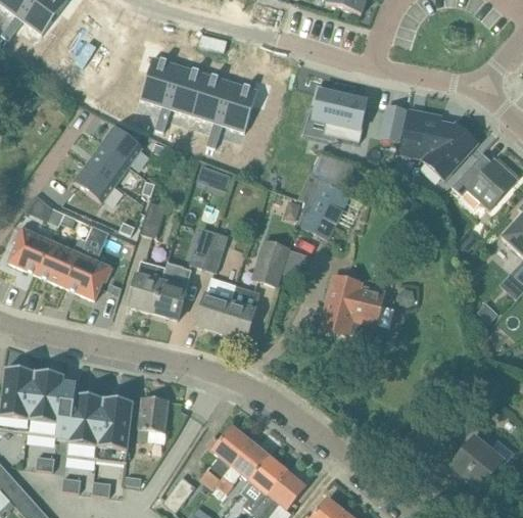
[(0,0),(0,2),(15,14),(19,17),(32,0),(0,0)]
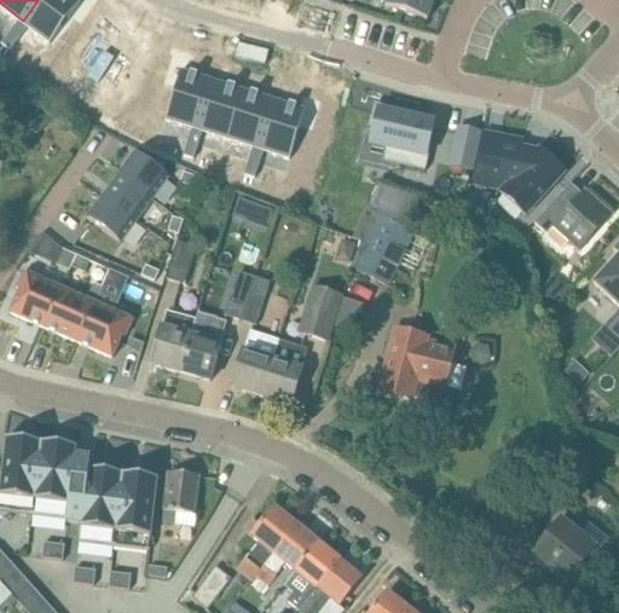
[(38,0),(23,21),(28,24),(50,40),(80,0),(38,0)]
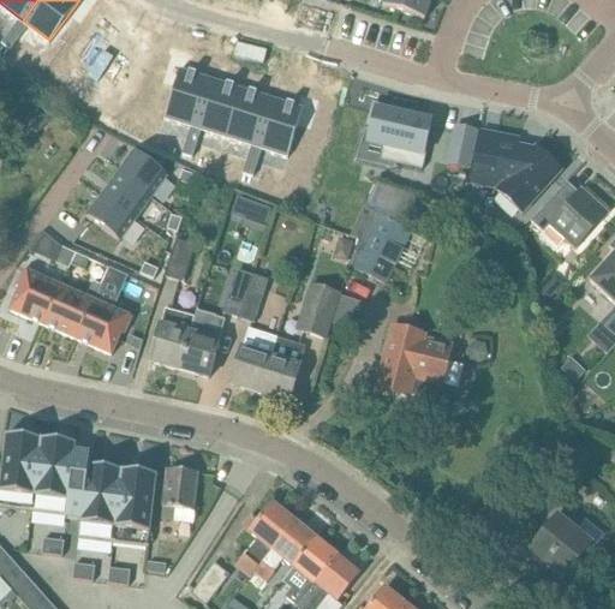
[(383,0),(383,3),(425,16),(430,0),(383,0)]
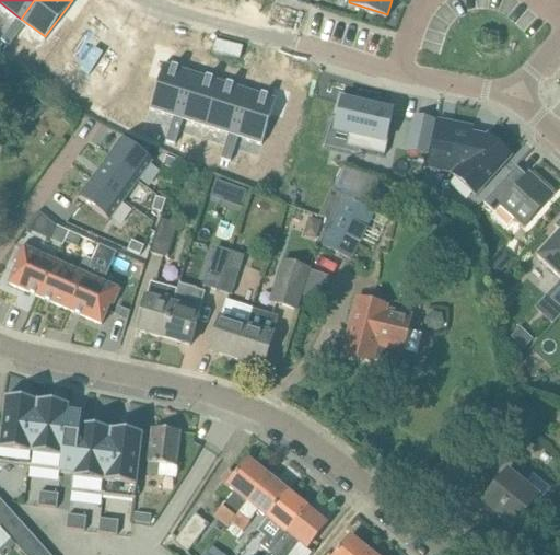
[(16,15),(9,25),(18,32),(25,22),(21,19),(16,15)]
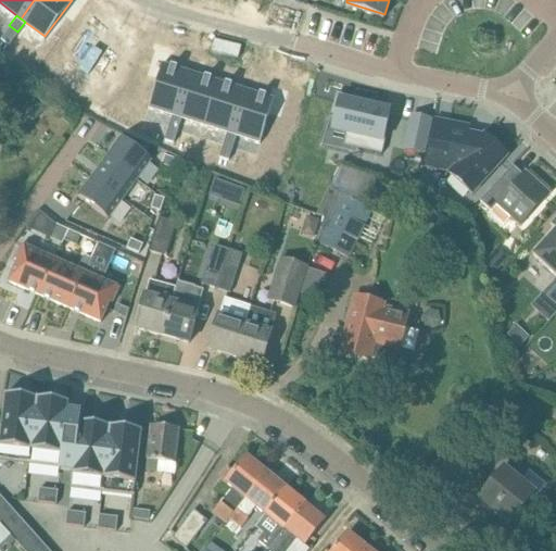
[(9,25),(1,36),(9,41),(17,32),(9,25)]
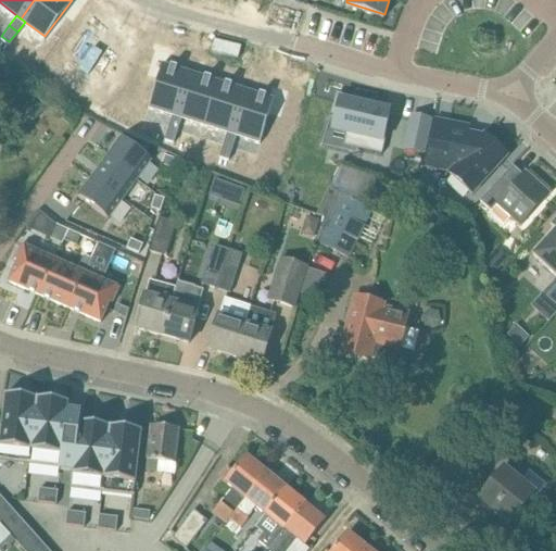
[(163,59),(149,105),(173,112),(176,114),(191,67),(163,59)]
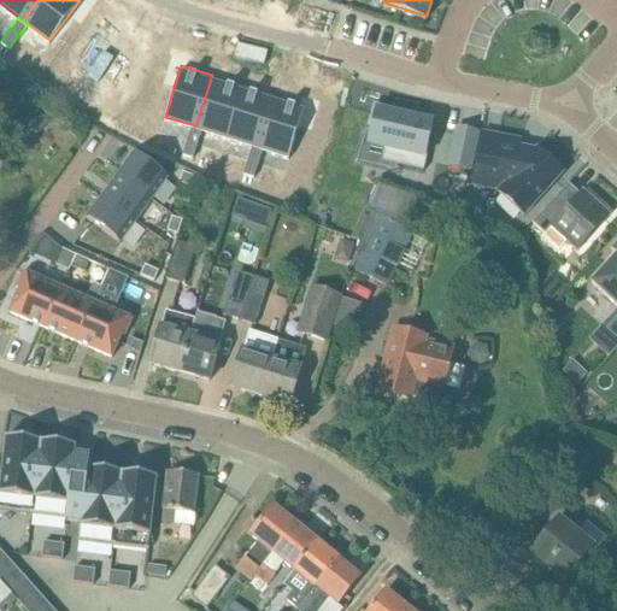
[(212,75),(195,127),(201,128),(227,136),(242,86),(212,75)]
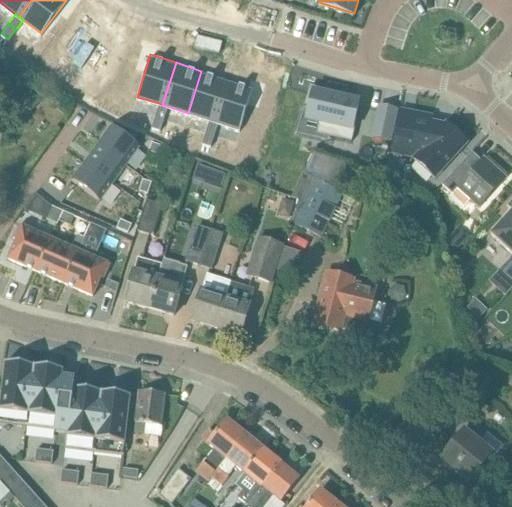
[(201,71),(188,113),(209,119),(214,121),(227,79),(201,71)]
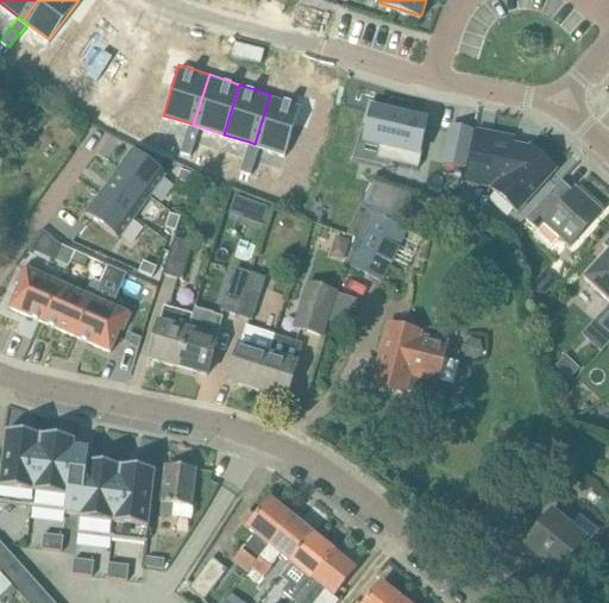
[(270,94),(255,144),(259,145),(284,154),(301,104),(270,94)]
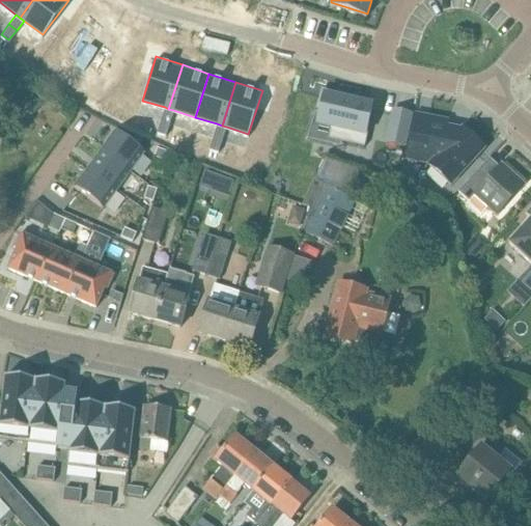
[(323,86),(316,106),(320,107),(317,120),(332,123),(329,135),(365,143),(370,119),(369,119),(372,105),(372,102),(362,99),(345,94),(345,91),(323,86)]
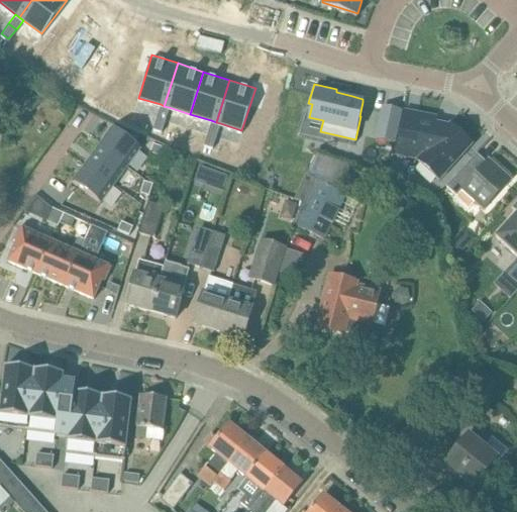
[(107,94),(120,104),(127,94),(114,85),(107,94)]
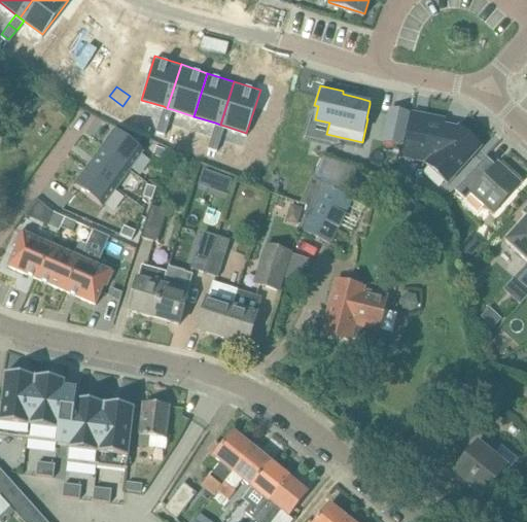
[(402,140),(409,109),(389,105),(383,136),(402,140)]
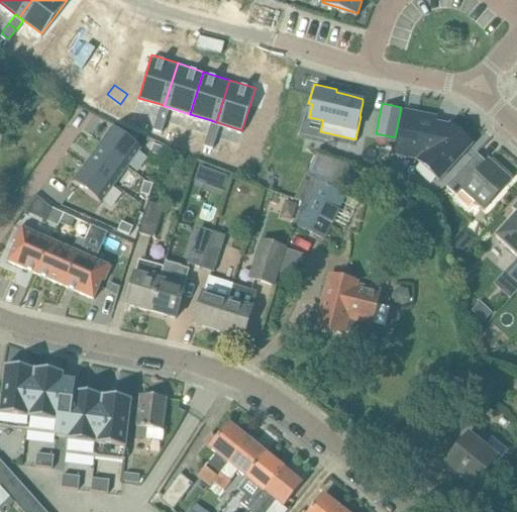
[(161,104),(157,116),(166,118),(169,107),(164,106),(161,104)]
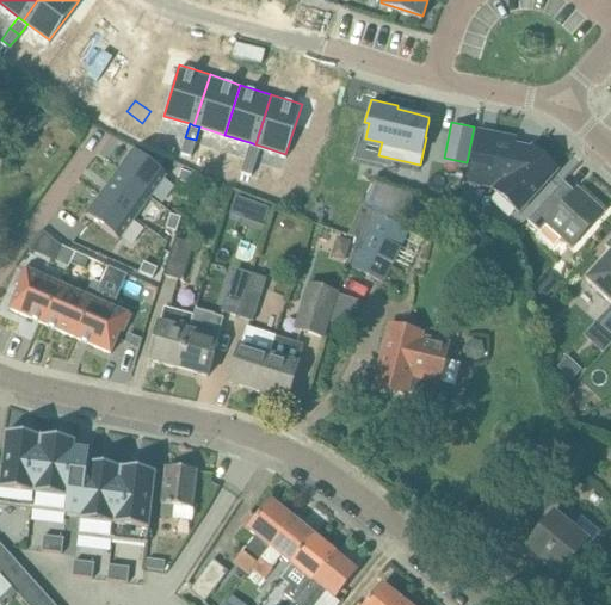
[(471,179),(494,185),(519,208),(557,166),(534,143),(528,149),(513,146),(516,135),(477,127),(467,178),(471,179)]
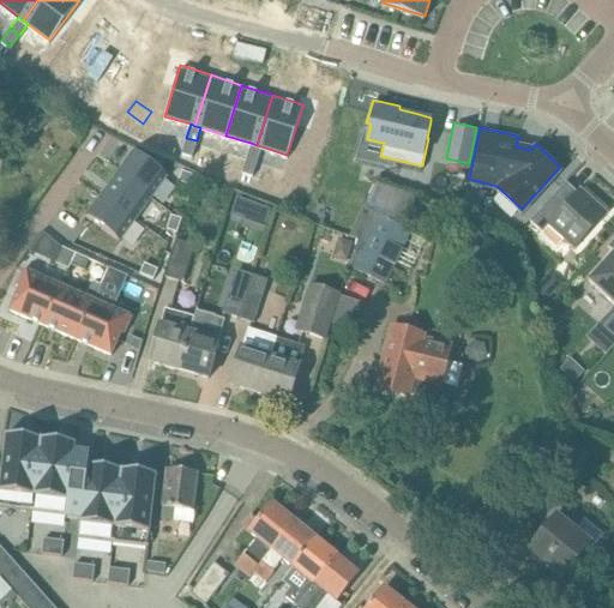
[(186,138),(182,151),(192,154),(197,140),(186,138)]
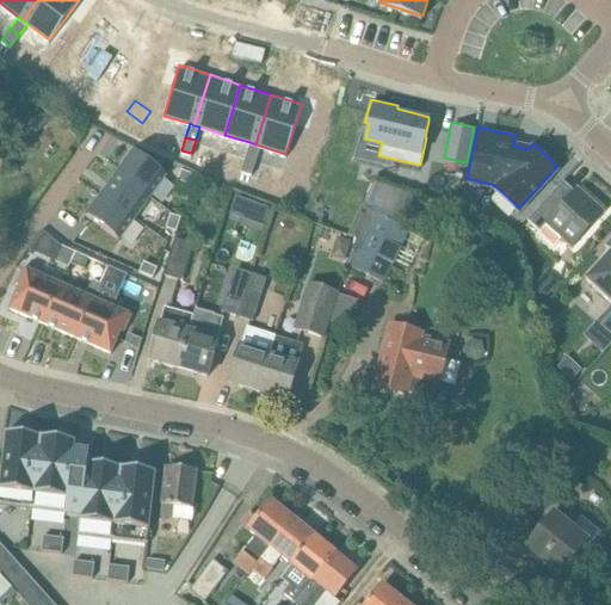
[(250,142),(246,155),(255,159),(260,146),(255,144),(250,142)]
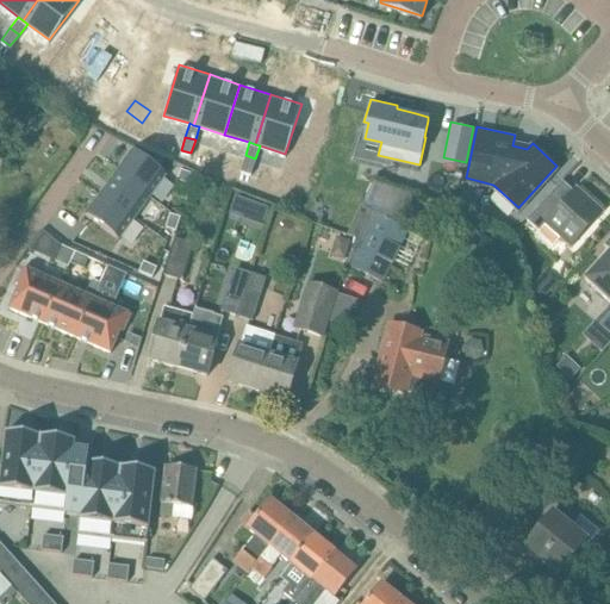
[(132,147),(117,168),(150,193),(167,172),(132,147)]
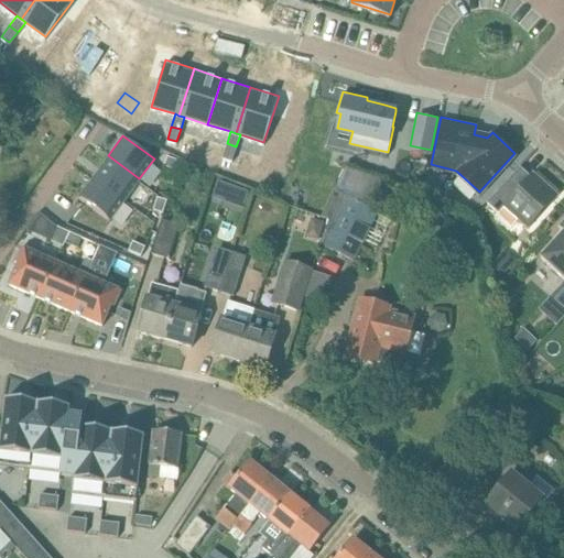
[(227,143),(223,156),(232,159),(236,146),(227,143)]
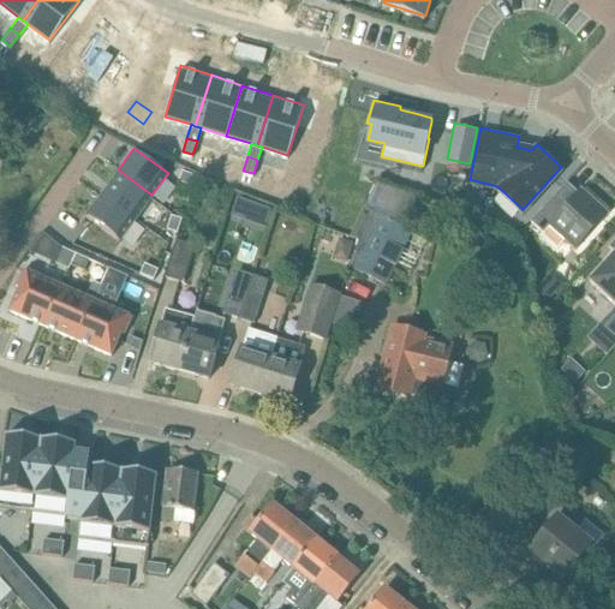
[(183,167),(179,178),(193,183),(197,172),(183,167)]
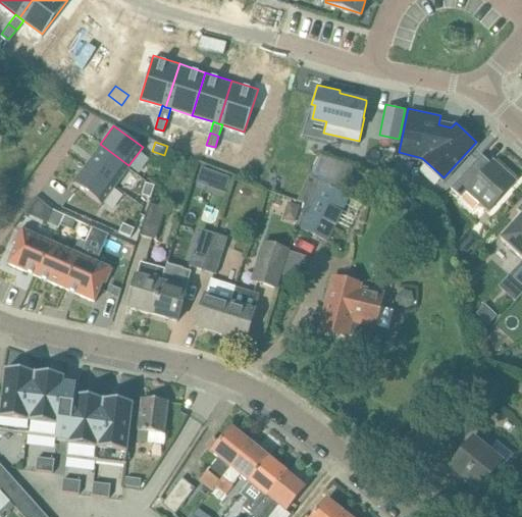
[(100,144),(87,162),(115,184),(128,165),(100,144)]
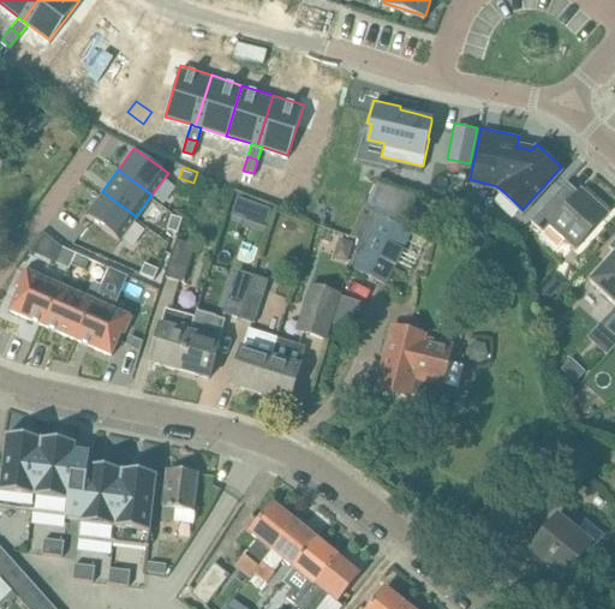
[(567,178),(531,219),(543,230),(548,222),(574,246),(608,209),(595,197),(597,195),(587,185),(585,187),(581,185),(578,189),(567,178)]
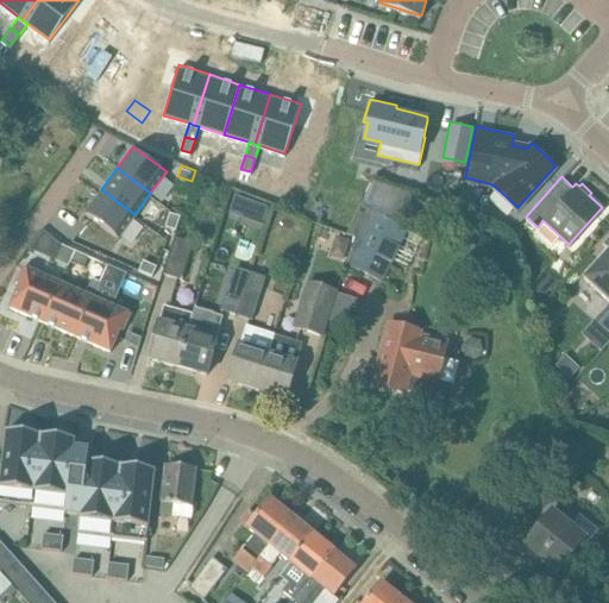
[(485,193),(463,188),(462,198),(476,206),(485,193)]
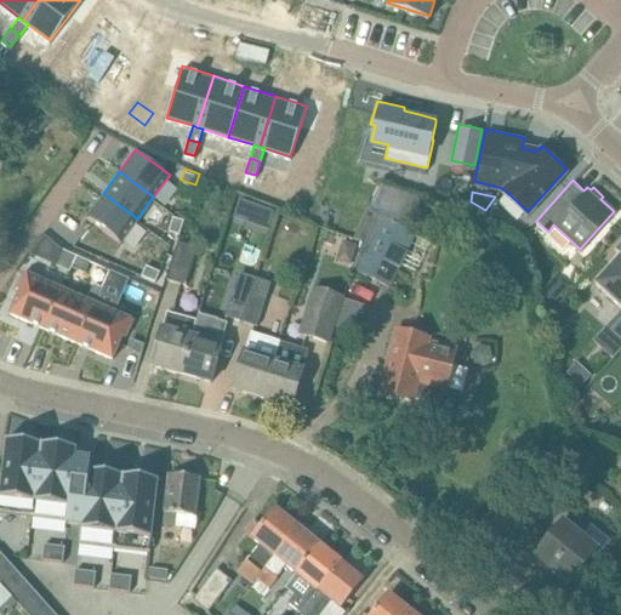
[(103,193),(87,215),(121,240),(137,218),(103,193)]
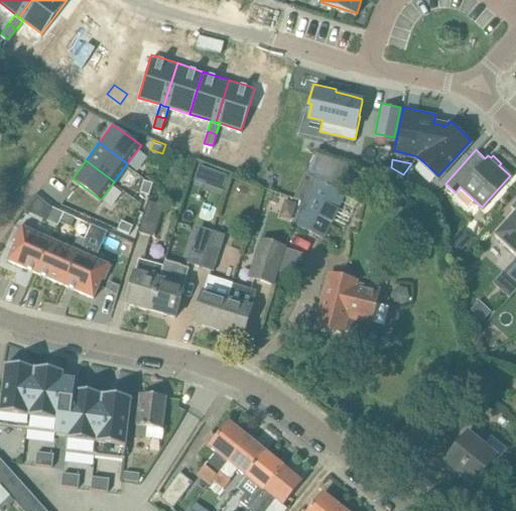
[(194,161),(190,179),(213,182),(216,165),(194,161)]
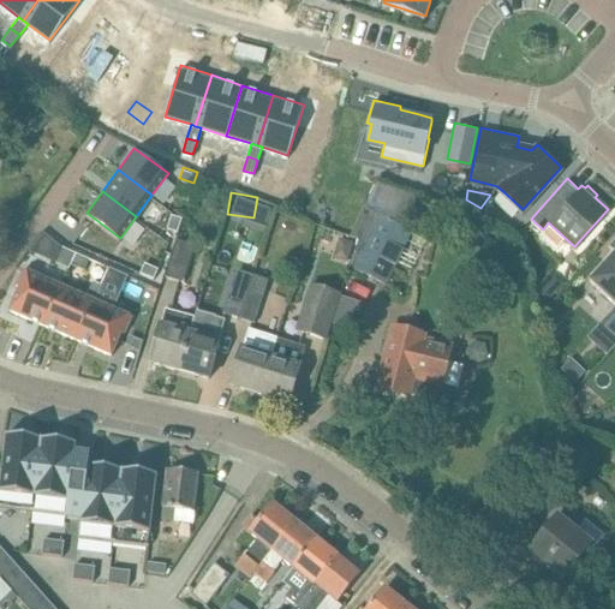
[(386,278),(410,226),(366,204),(352,233),(358,236),(351,261),(386,278)]
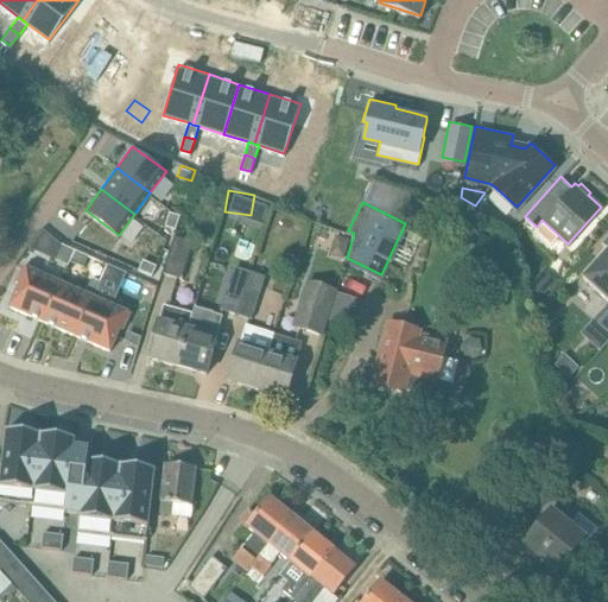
[(170,209),(165,223),(176,227),(181,213),(170,209)]
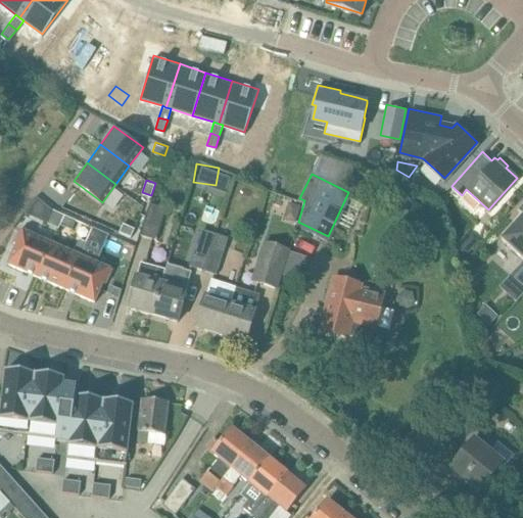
[(522,200),(518,205),(522,209),(522,213),(502,236),(522,254),(522,259),(500,284),(516,299),(522,291),(522,200)]
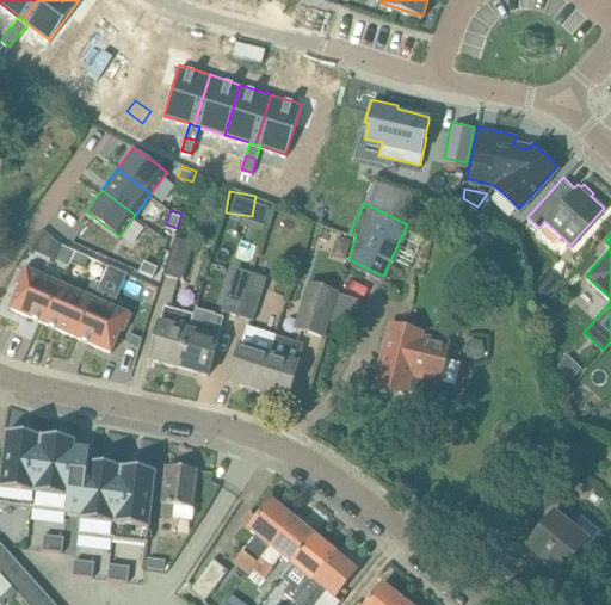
[(195,240),(177,235),(165,271),(183,277),(195,240)]
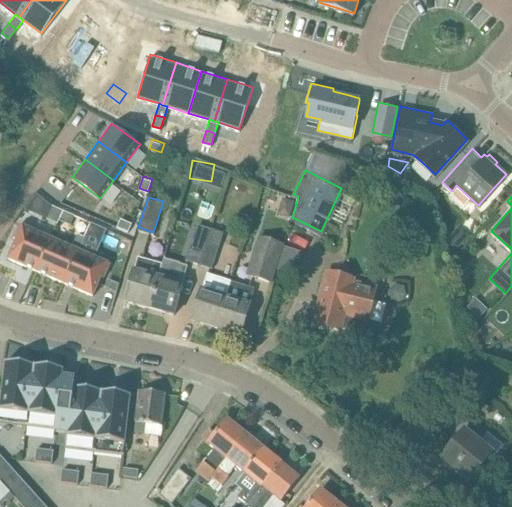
[(292,200),(282,197),(279,210),(289,212),(292,200)]
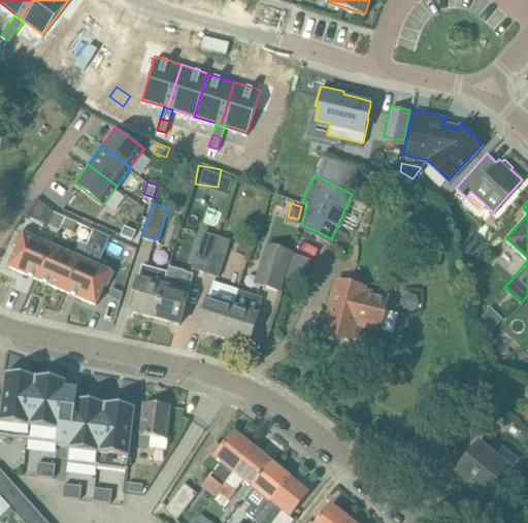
[(54,209),(48,223),(60,228),(62,223),(65,215),(54,209)]
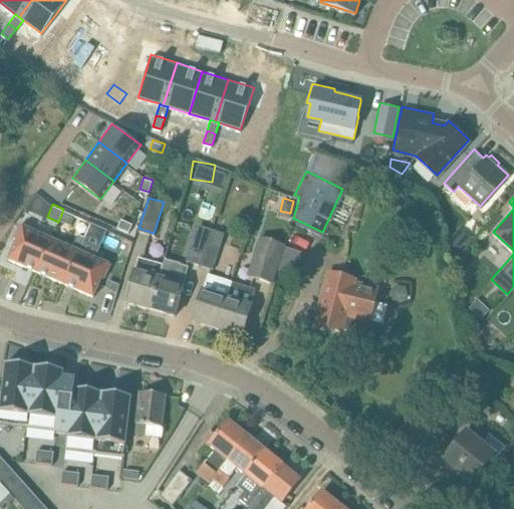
[(63,209),(60,217),(71,222),(75,214),(63,209)]
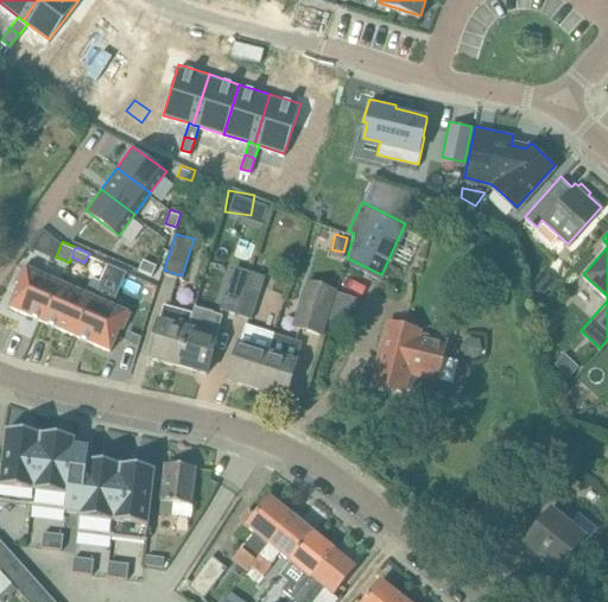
[(144,257),(139,267),(152,272),(157,263),(144,257)]
